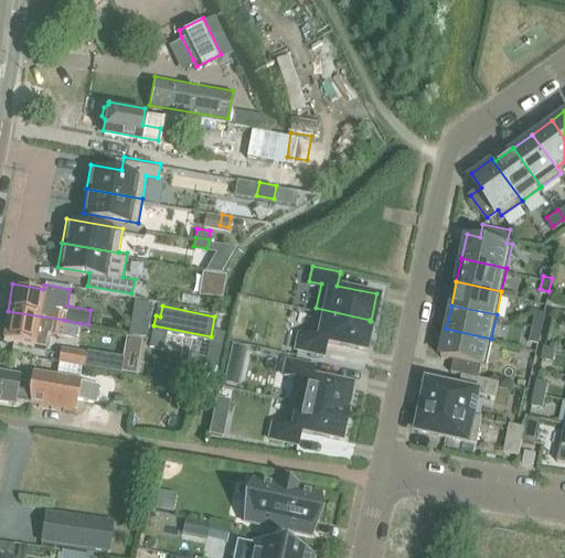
[(364,345),(370,321),(370,320),(316,308),(310,332),(298,330),(295,345),(323,351),(323,350),(326,337),(364,345)]
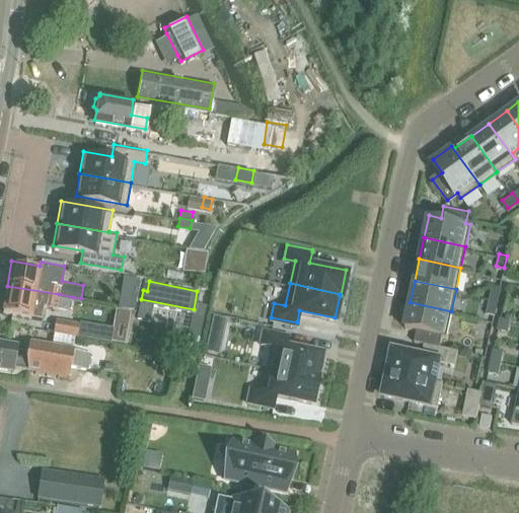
[(493,283),(490,297),(498,298),(501,285),(493,283)]
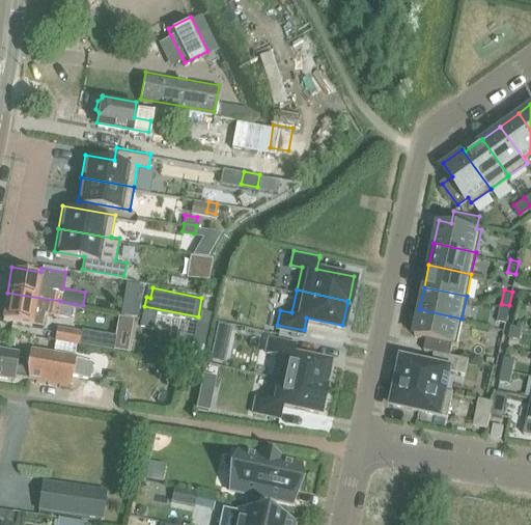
[(75,304),(60,301),(7,293),(2,318),(31,323),(34,309),(58,313),(59,310),(77,313),(78,308),(75,307),(75,304)]
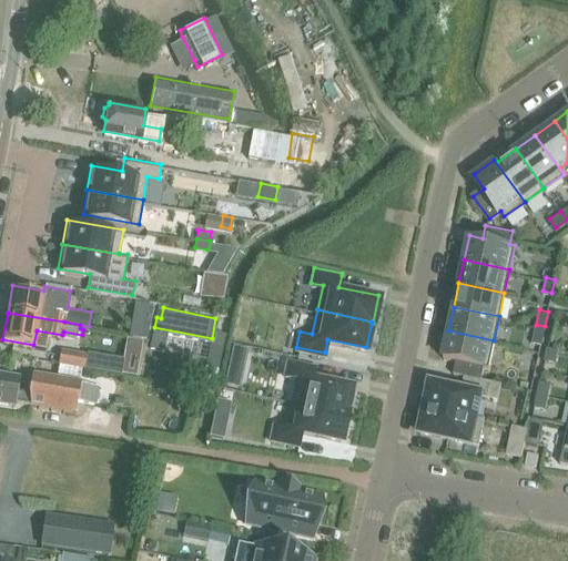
[(536,325),(533,339),(541,342),(545,326),(536,325)]
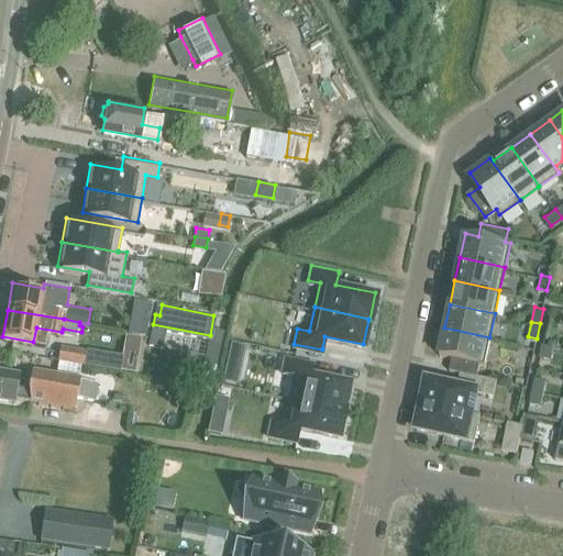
[(477,374),(479,360),(485,362),(489,337),(444,327),(440,352),(452,355),(450,367),(457,369),(461,369),(477,374)]
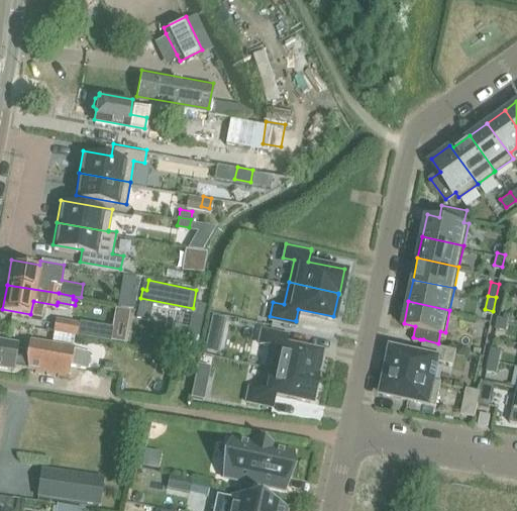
[(224,314),(212,311),(209,322),(222,325),(224,314)]
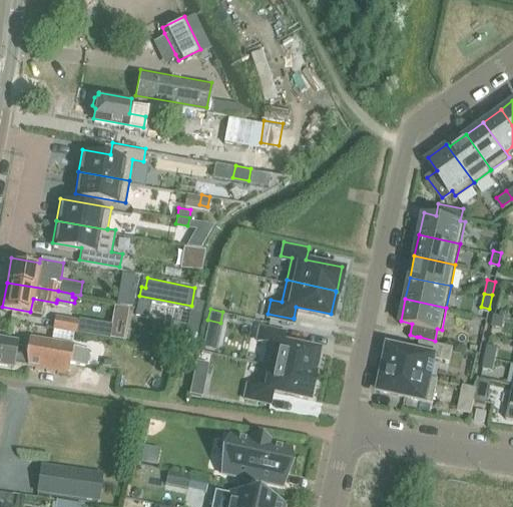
[(494,311),(492,323),(501,325),(504,314),(494,311)]
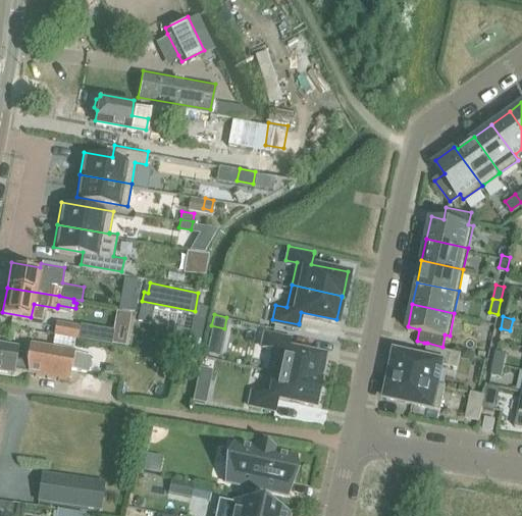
[(80,323),(55,319),(53,331),(77,336),(80,323)]
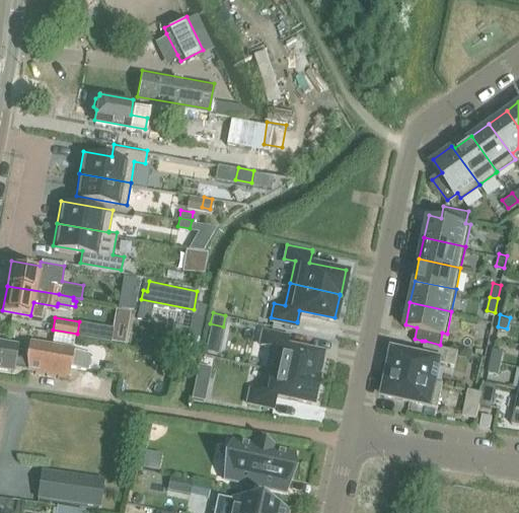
[(271,343),(266,365),(315,376),(315,375),(320,352),(286,345),(288,334),(289,332),(263,326),(260,341),(271,343)]
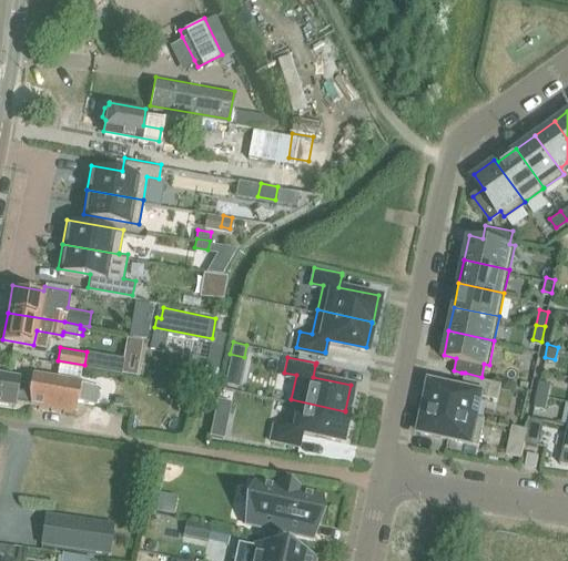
[(0,373),(0,401),(14,405),(14,400),(31,403),(31,404),(74,410),(77,398),(94,401),(99,383),(32,371),(28,390),(17,389),(19,376),(0,373)]
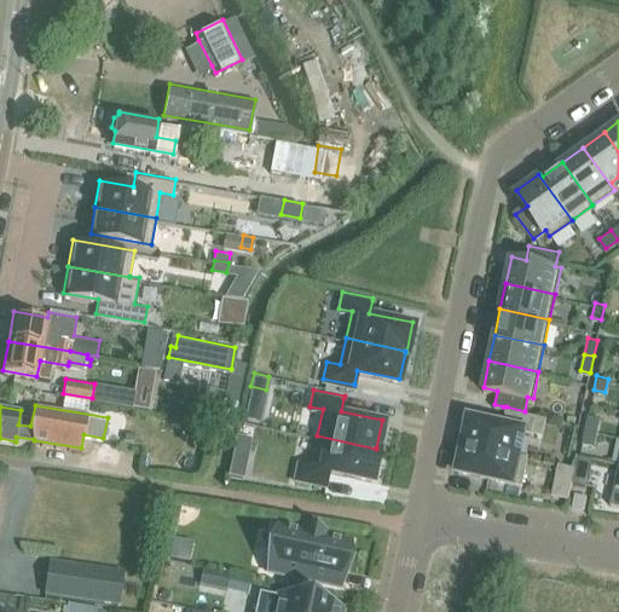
[(519,452),(524,428),(542,432),(545,415),(525,411),(507,406),(503,422),(469,415),(468,421),(467,422),(468,422),(464,437),(463,438),(464,438),(463,440),(519,452)]
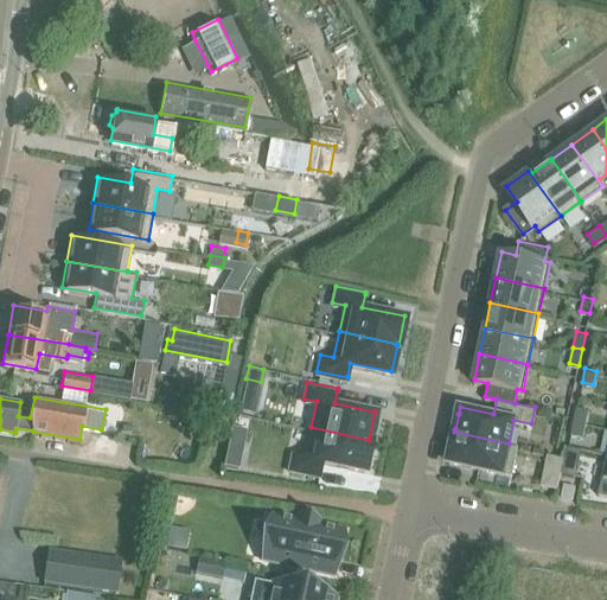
[(577,404),(574,419),(586,421),(588,407),(577,404)]
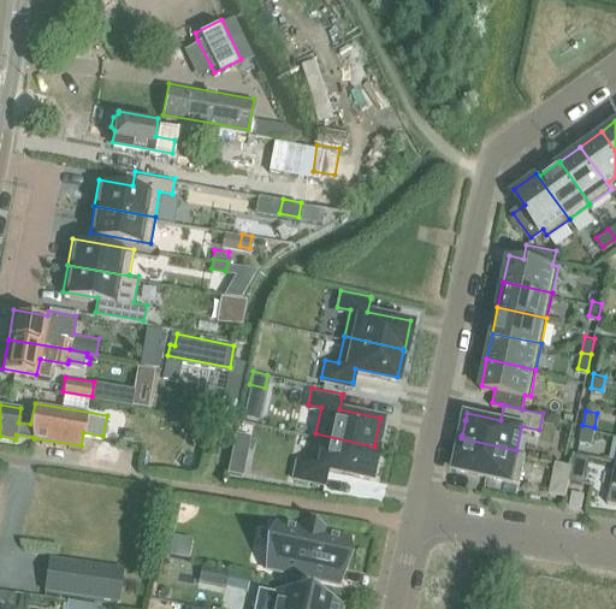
[(582,425),(580,438),(591,441),(594,427),(582,425)]
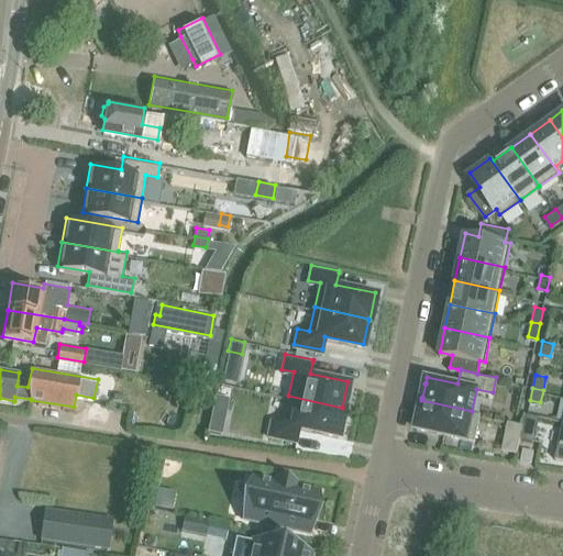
[(344,407),(342,407),(342,408),(288,396),(284,420),(272,418),(268,433),(296,440),(296,437),(299,425),(338,434),(344,407)]
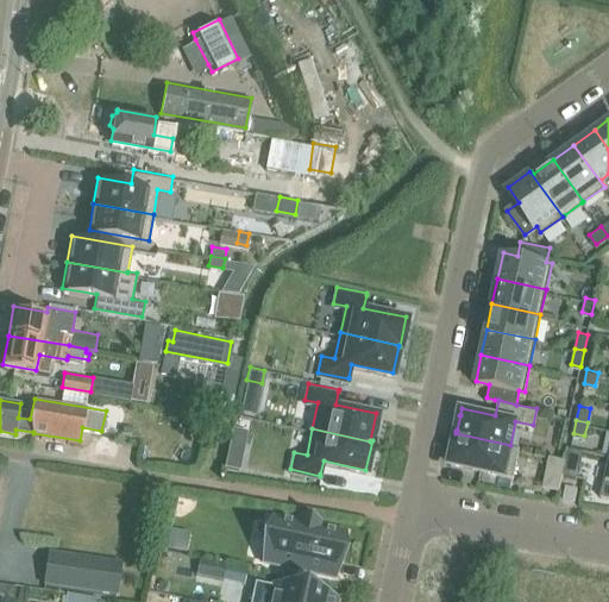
[(519,447),(510,445),(456,433),(456,438),(454,438),(454,439),(452,453),(451,455),(452,455),(451,461),(513,475),(519,447)]
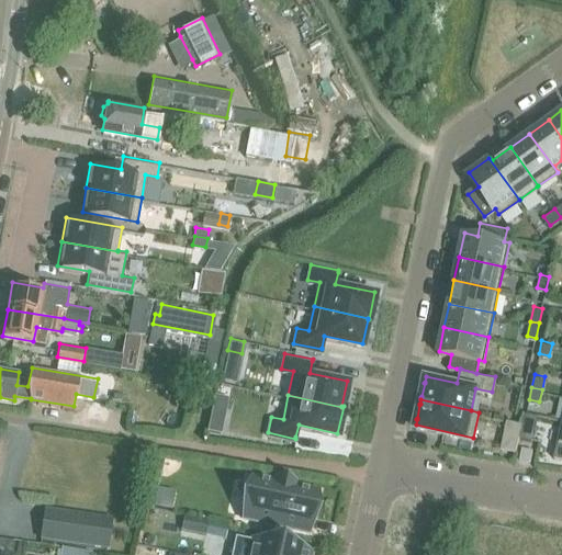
[(224,418),(210,415),(206,428),(221,430),(224,418)]
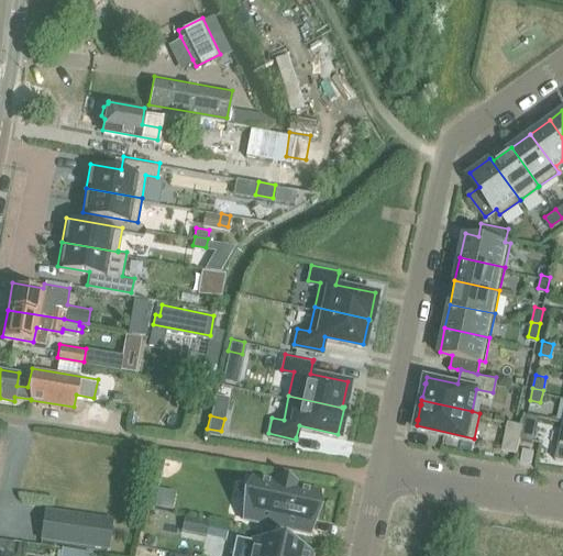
[(522,423),(508,420),(503,447),(517,449),(520,435),(522,423)]
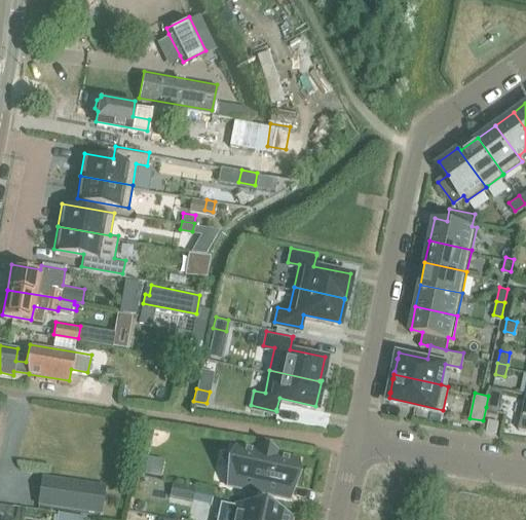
[(488,396),(486,407),(496,409),(498,397),(488,395),(488,396)]
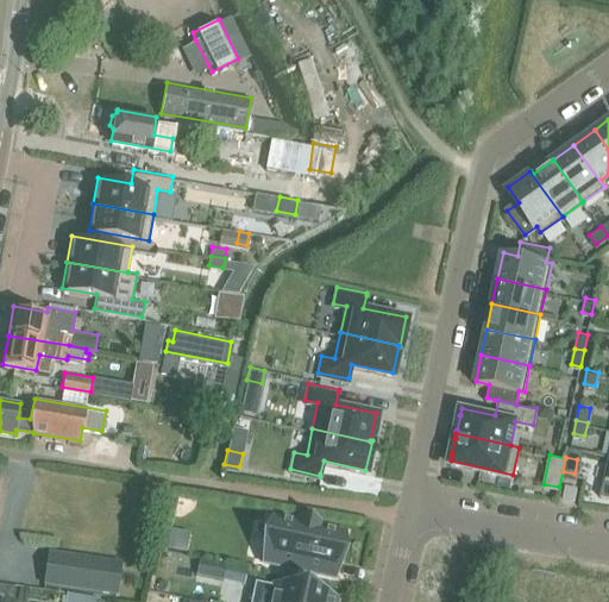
[(143,502),(131,501),(130,513),(142,514),(143,502)]
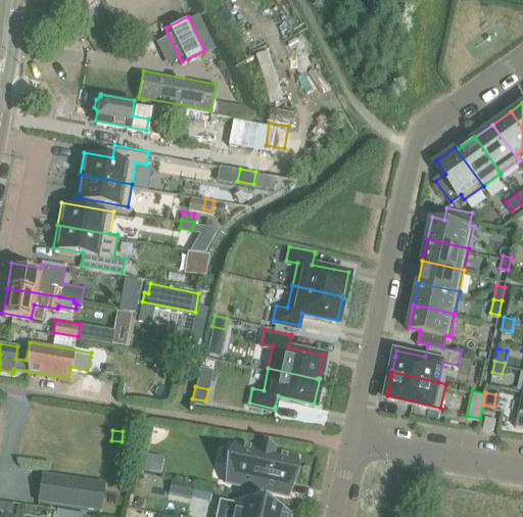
[(295,454),(235,440),(227,478),(287,491),(295,454)]
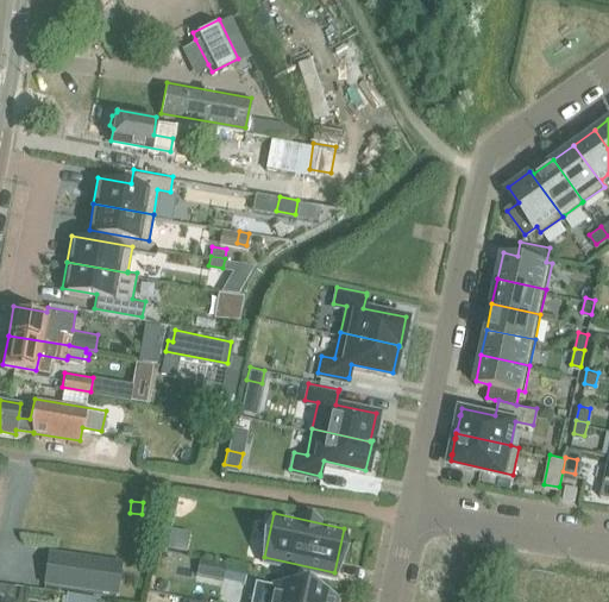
[(188,533),(170,531),(169,547),(186,550),(188,533)]
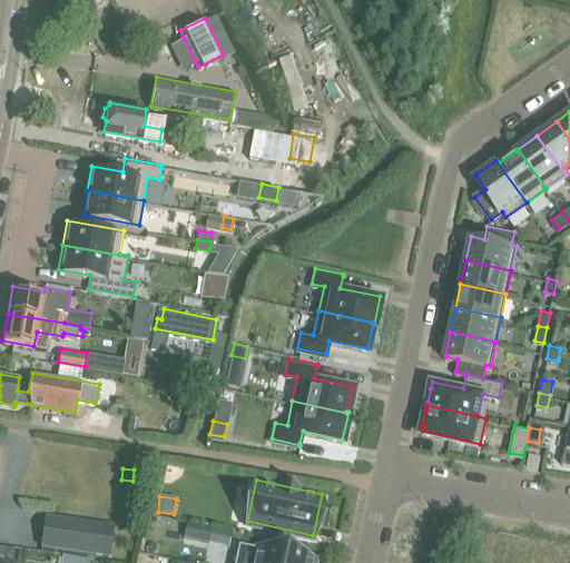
[(116,522),(46,511),(40,544),(100,554),(110,555),(116,522)]
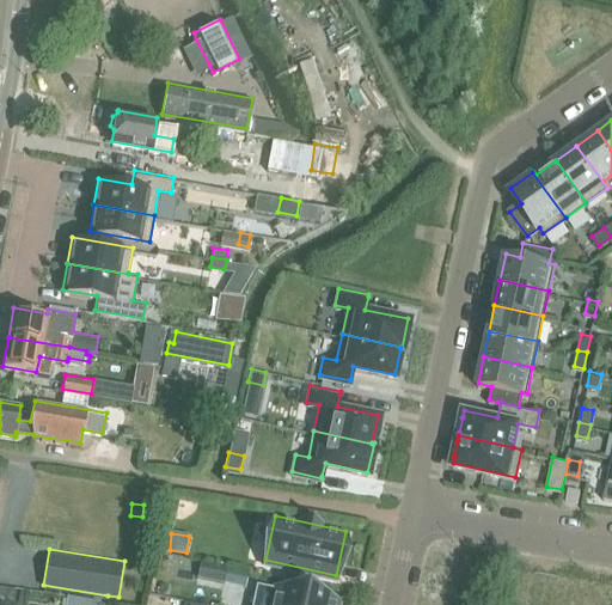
[(204,574),(231,580),(233,566),(207,560),(204,574)]
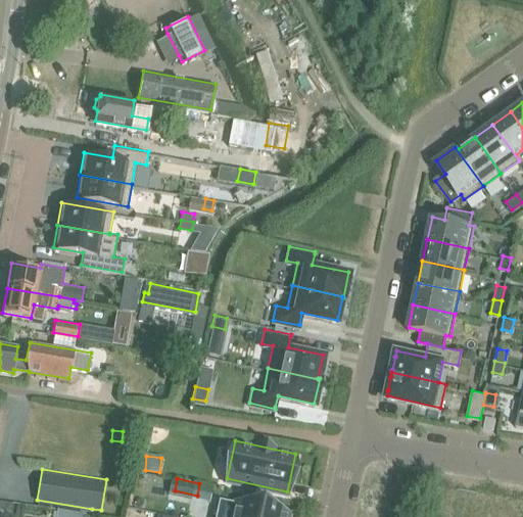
[(0,500),(0,516),(9,516),(12,502),(0,500)]
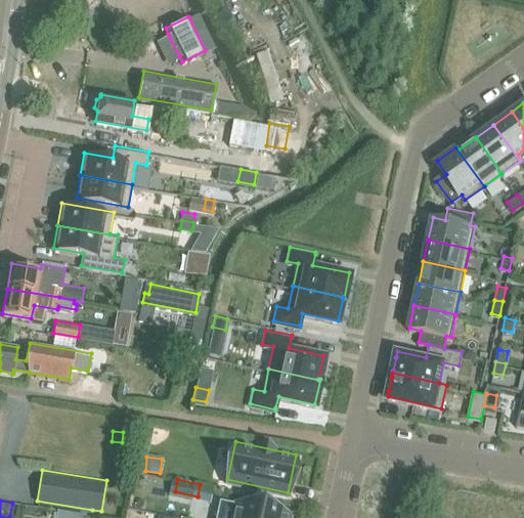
[(288,517),(290,512),(233,501),(229,517),(288,517)]
